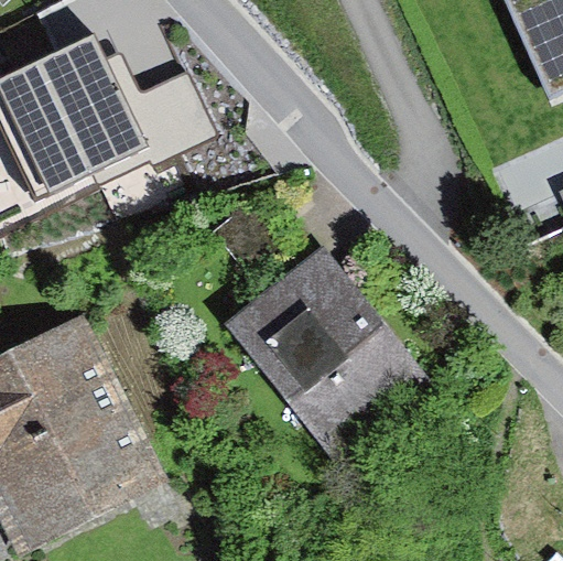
[(504,0),(545,95),(562,87),(562,0),(504,0)]
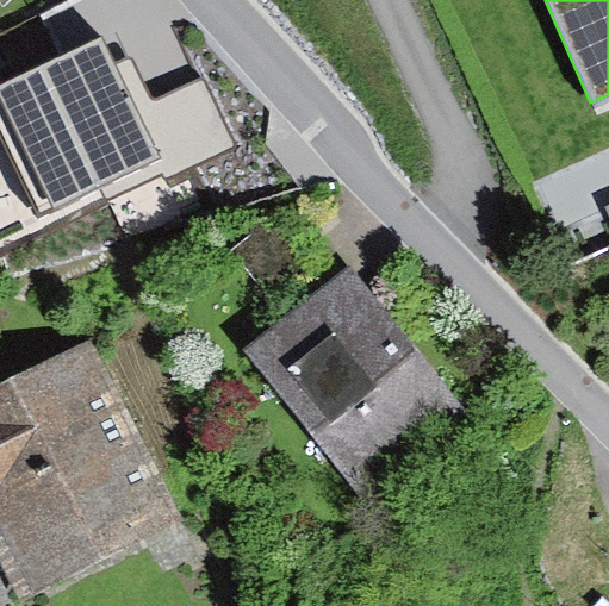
[(98,38),(0,85),(0,129),(39,212),(155,157),(111,64),(98,38)]
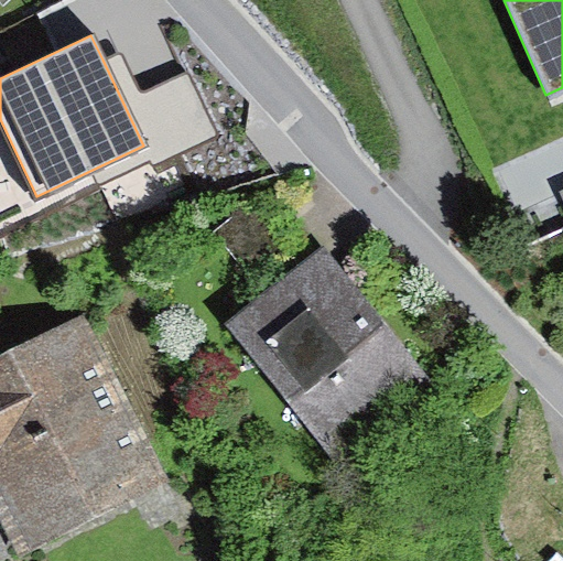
[(118,52),(103,60),(143,146),(152,164),(217,136),(217,130),(191,76),(185,72),(147,89),(141,89),(138,86),(122,54),(118,52)]
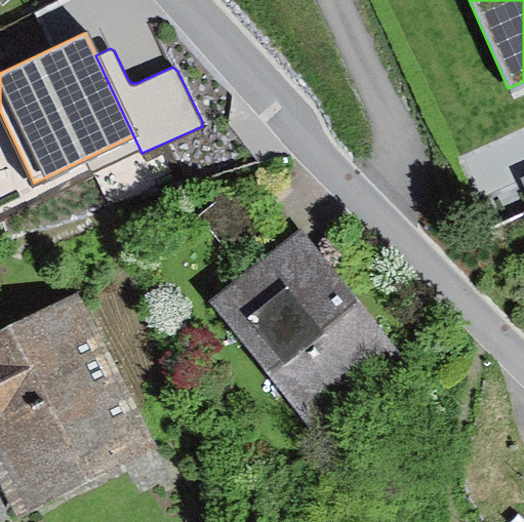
[(245,173),(200,213),(229,246),(274,205),(245,173)]
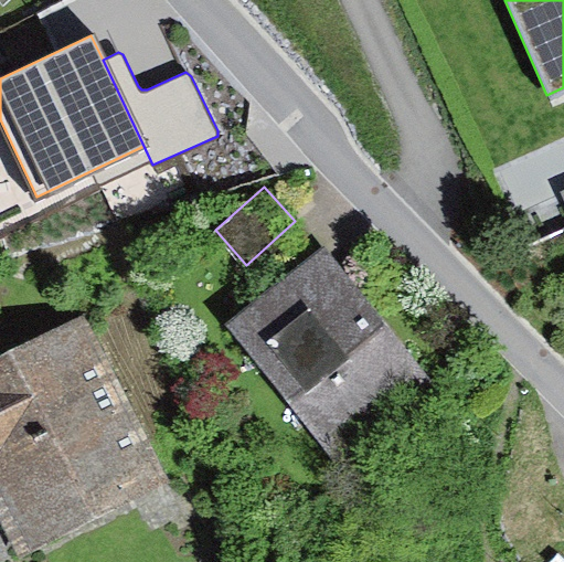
[(321,243),(229,315),(330,445),(423,374),(321,243)]
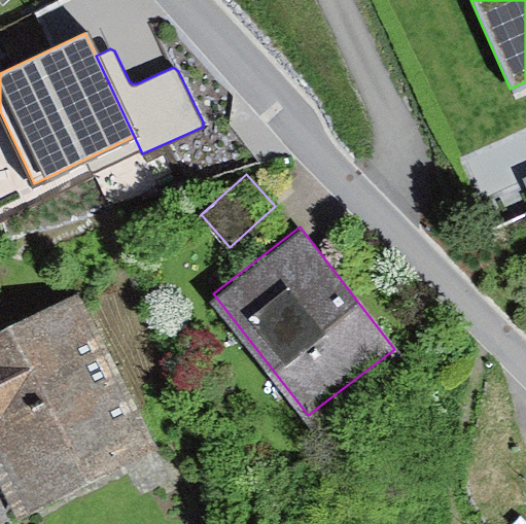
[(0,484),(18,518),(162,444),(80,287),(0,327),(0,484)]
